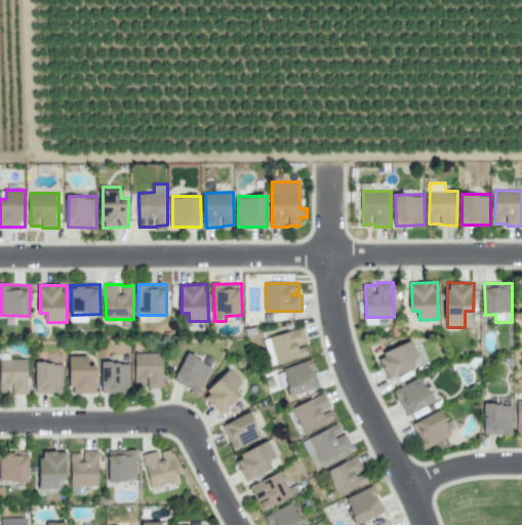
[(266,338),(273,364),(311,355),(308,344),(309,344),(305,327),(266,338)]
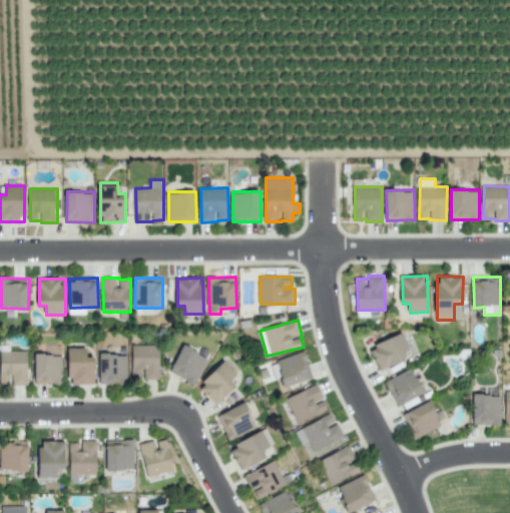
[(410,349),(404,334),(371,347),(381,370),(405,360),(402,352),(410,349)]
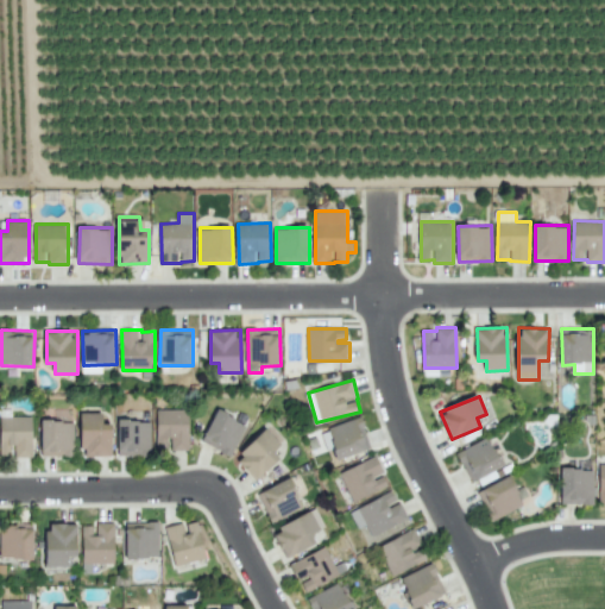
[(190,409),(158,409),(159,447),(171,447),(171,450),(191,450),(190,409)]
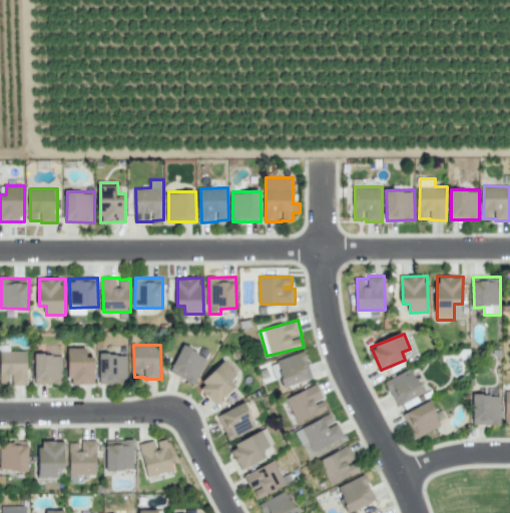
[(208,356),(183,345),(171,374),(197,384),(208,356)]
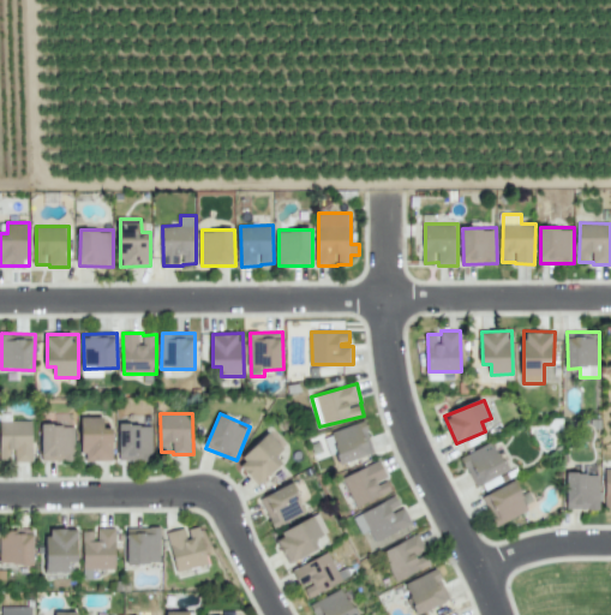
[(105,417),(83,417),(84,460),(114,460),(113,427),(106,428),(105,417)]
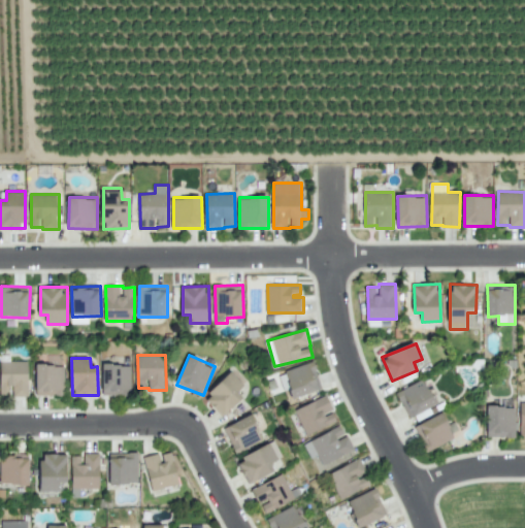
[(1,395),(12,395),(12,396),(30,396),(30,361),(2,361),(1,395)]
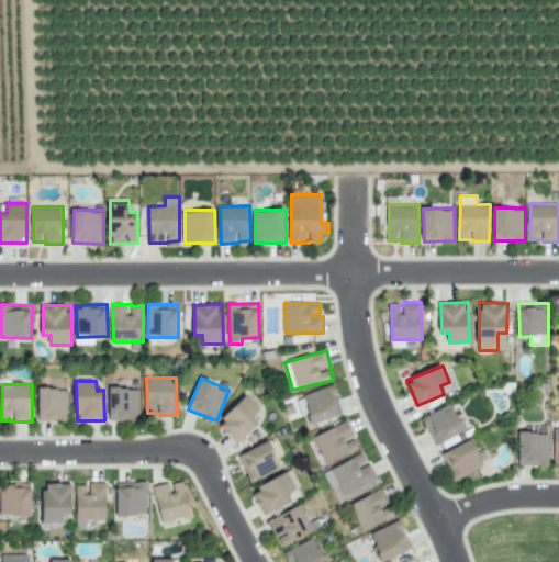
[(298,396),(304,416),(310,414),(312,424),(344,414),(335,385),(298,396)]
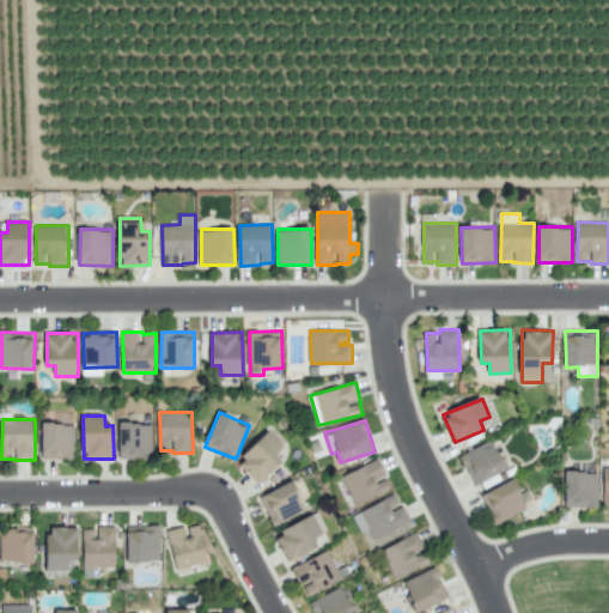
[(43,459),(75,459),(75,423),(43,423),(43,459)]
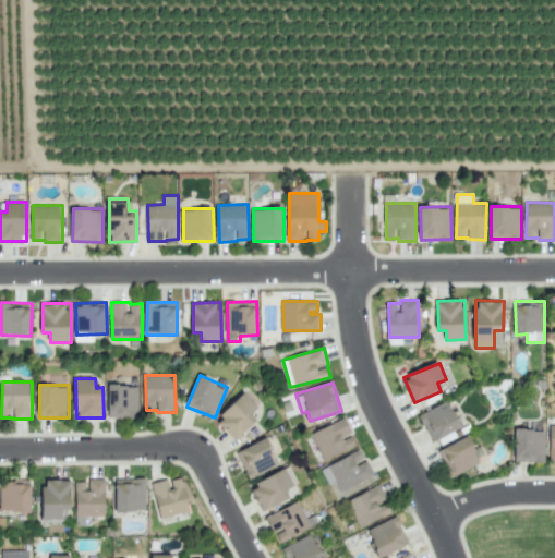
[(141,386),(110,385),(110,416),(140,416),(141,386)]
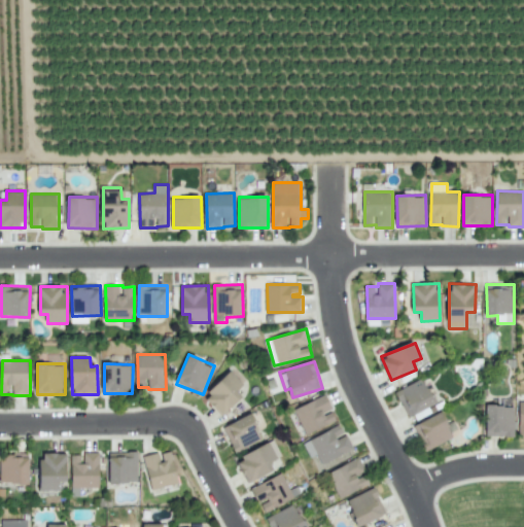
[(243,395),(238,391),(244,384),(231,371),(205,397),(224,415),(243,395)]
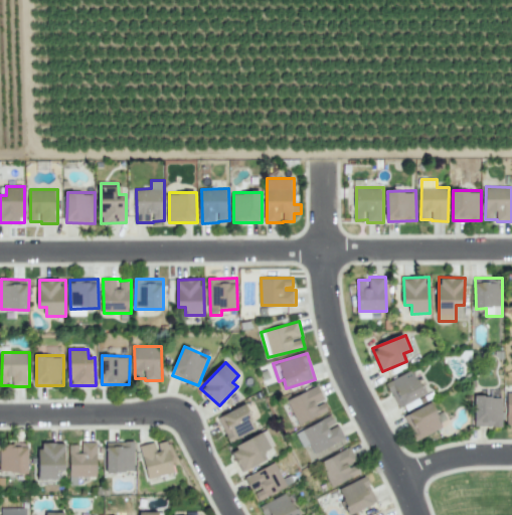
[(422,396),(425,395),(416,370),(389,380),(398,407),(407,404),(408,408),(424,403),(422,396)]
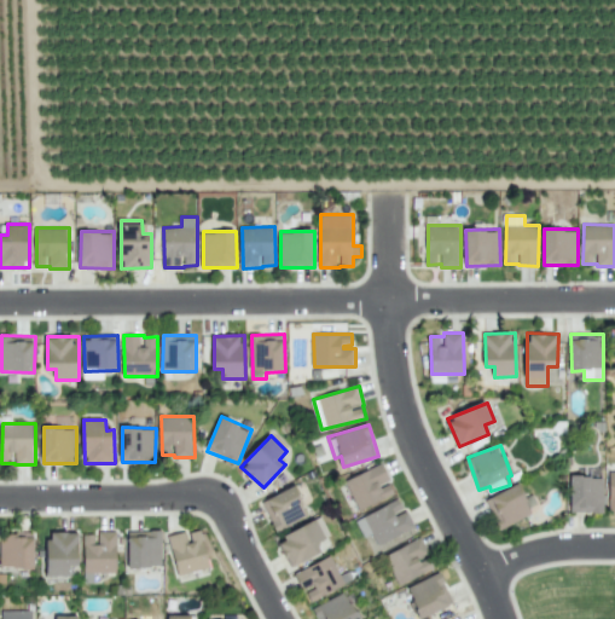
[(392,481),(384,464),(348,479),(359,509),(396,495),(392,481)]
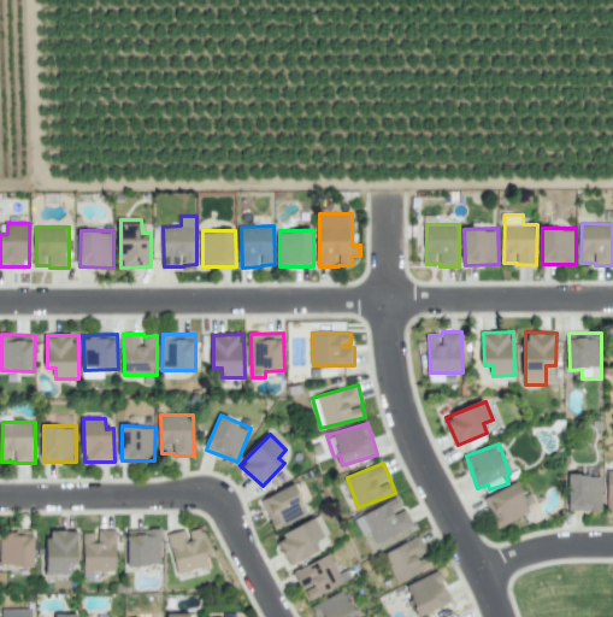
[(571,511),(603,510),(602,474),(570,475),(571,511)]
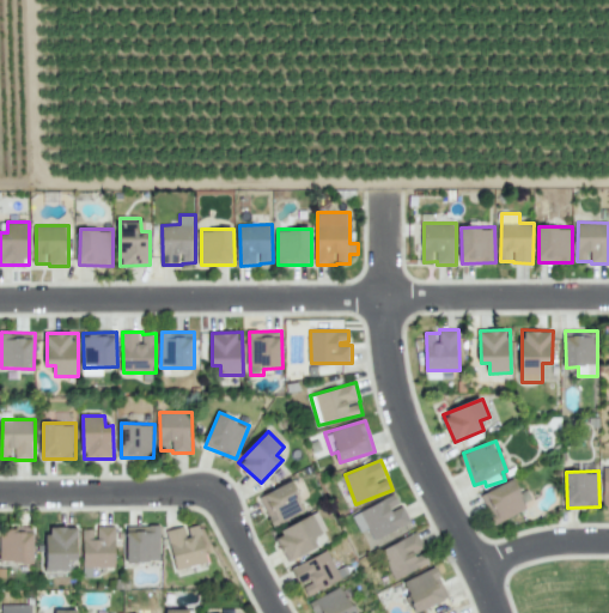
[(529,508),(525,502),(534,498),(529,489),(522,492),(515,478),(482,495),(497,525),(529,508)]
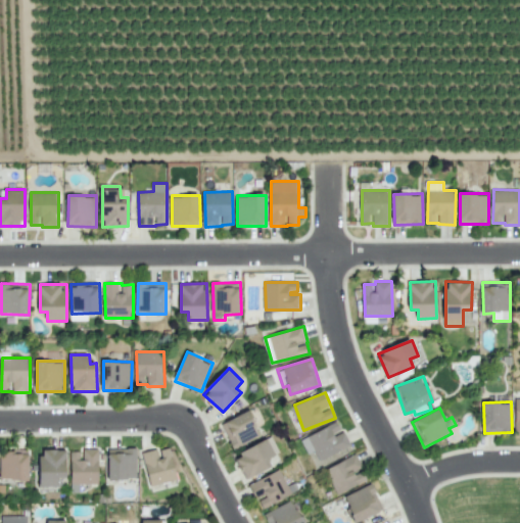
[(263,435),(249,410),(223,424),(236,449),(263,435)]
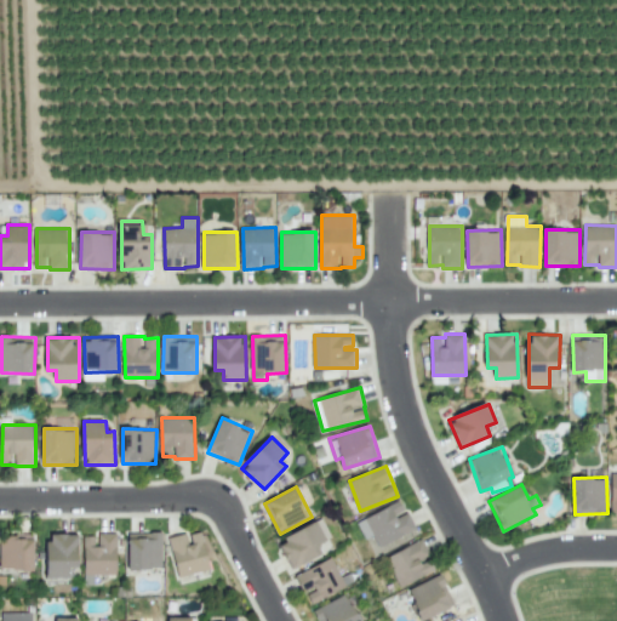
[(359,520),(367,539),(376,535),(381,546),(418,529),(411,512),(407,513),(401,501),(359,520)]
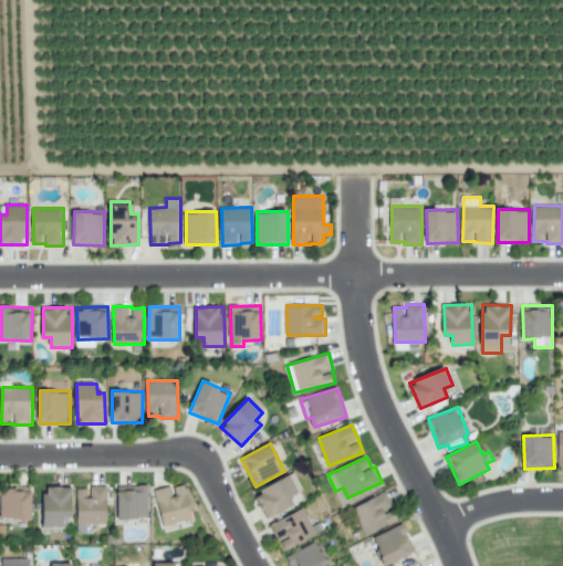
[(268,517),(295,505),(291,496),(304,490),(296,473),(256,492),(268,517)]
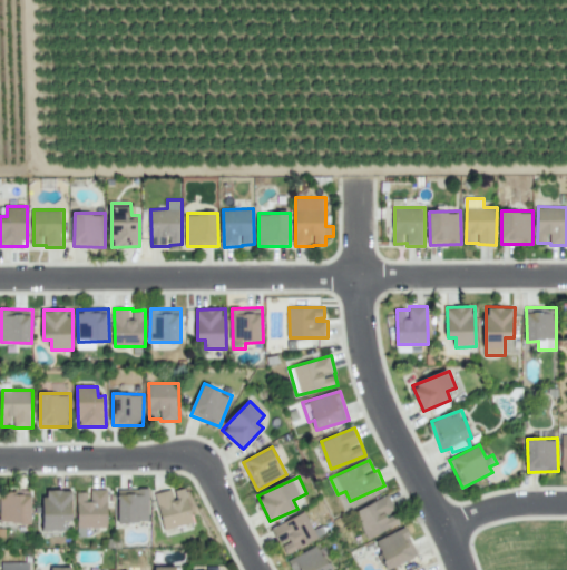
[(152,521),(150,488),(119,489),(120,522),(152,521)]
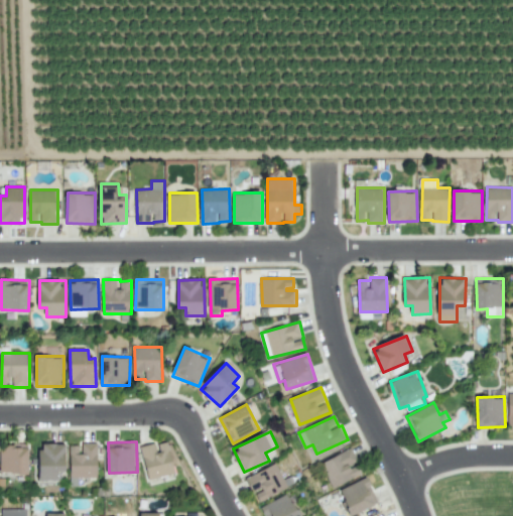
[(177,473),(168,441),(158,444),(157,442),(141,446),(150,480),(177,473)]
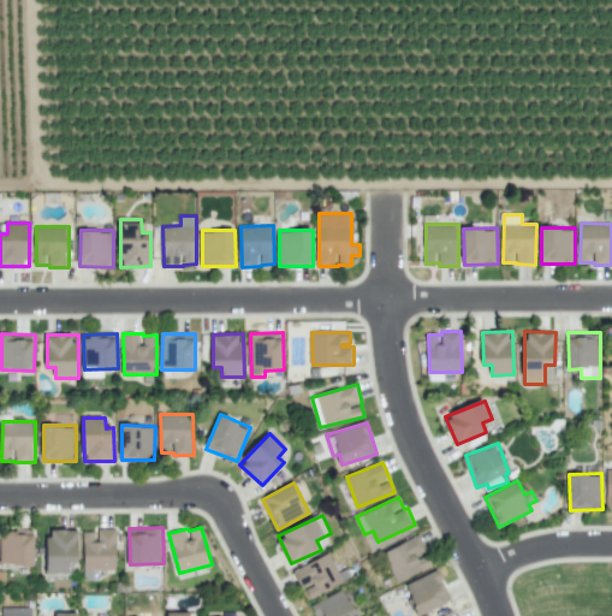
[(118,569),(118,528),(99,528),(99,532),(85,532),(85,570),(118,569)]
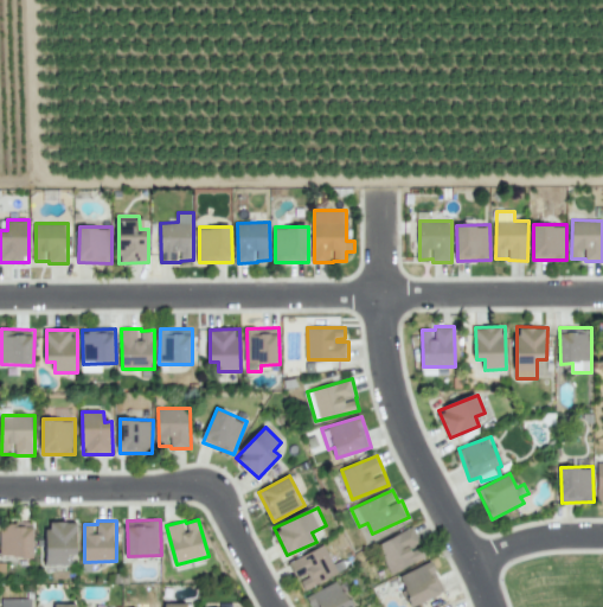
[(1,556),(34,556),(36,523),(2,522),(1,556)]
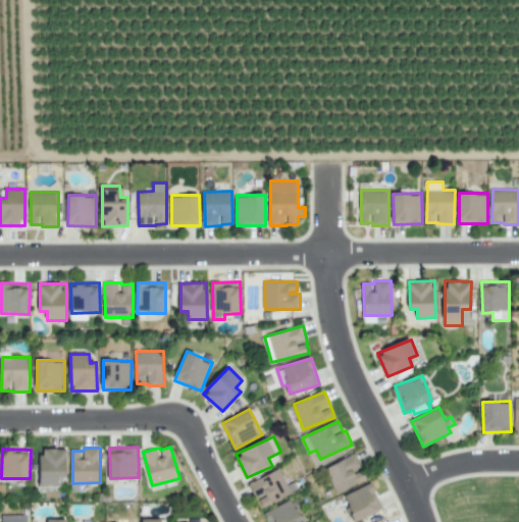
[(41,485),(59,485),(59,476),(67,476),(67,449),(41,449),(41,485)]
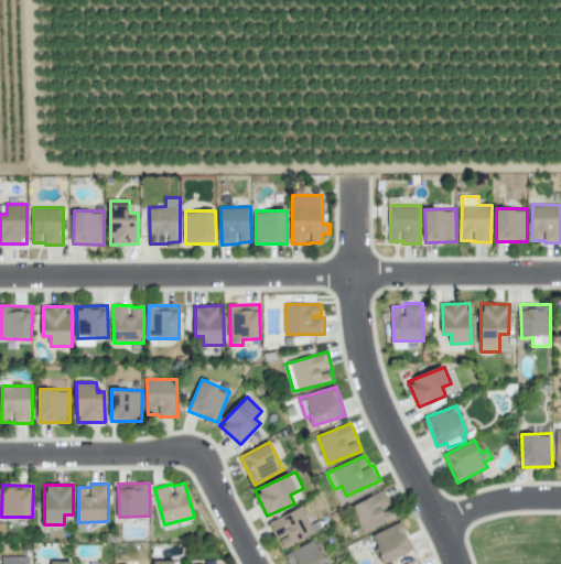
[(353,506),(366,533),(399,517),(386,489),(353,506)]
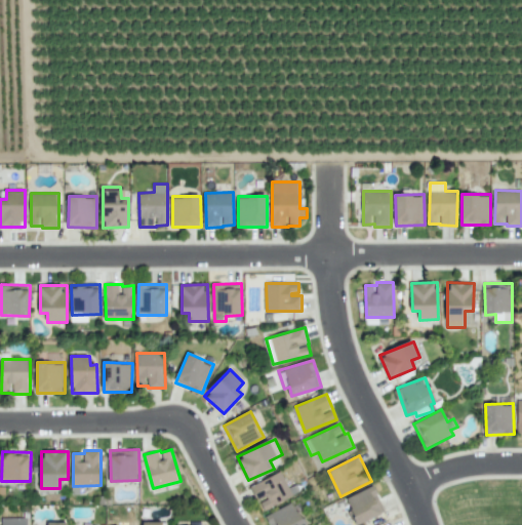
[(251,485),(257,501),(262,500),(265,509),(293,498),(284,472),(251,485)]
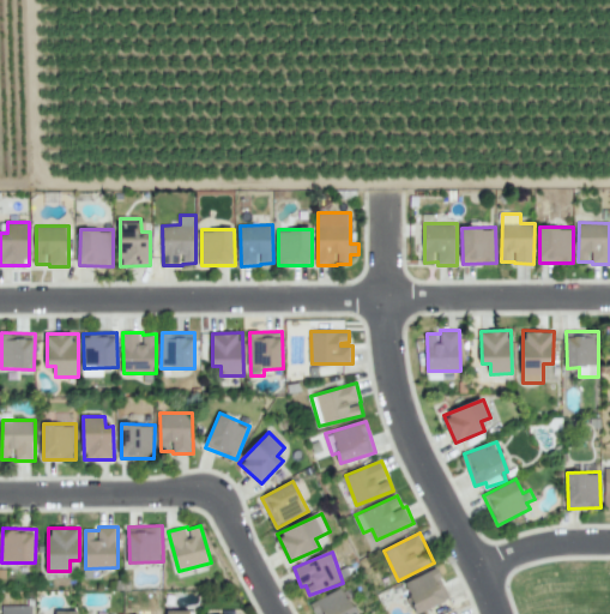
[(452,597),(438,567),(405,583),(420,613),(452,597)]
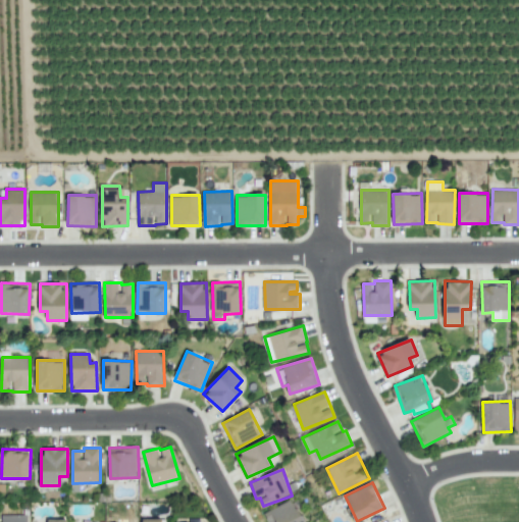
[(266,511),(270,521),(302,521),(295,500),(266,511)]
